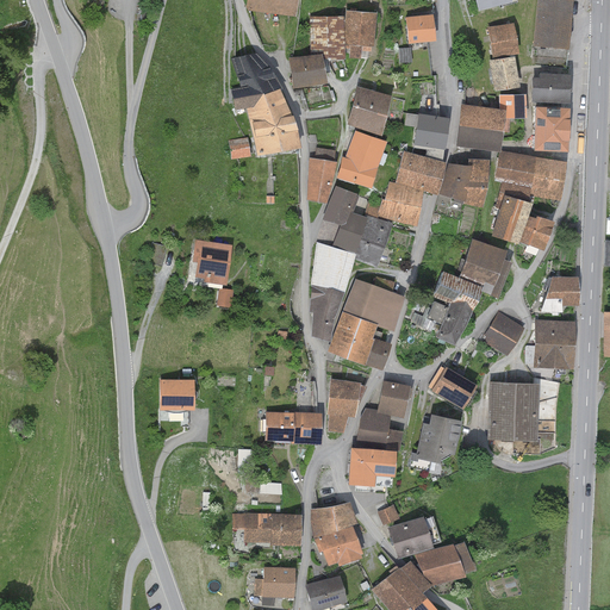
[(297,0),(247,0),(247,10),(296,16),(297,0)]
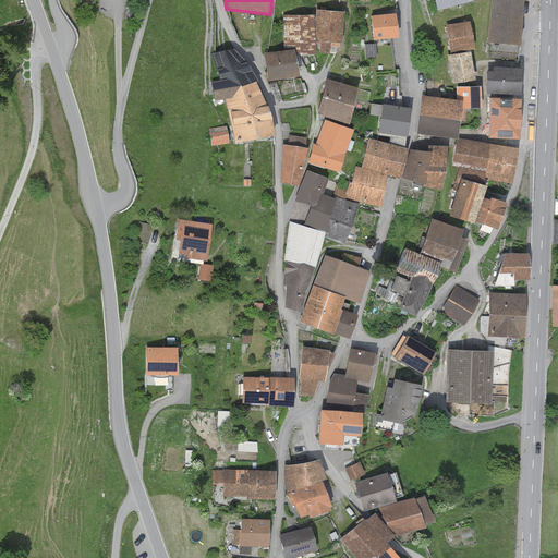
[(468,0),(434,0),(437,11),(469,2),(468,0)]
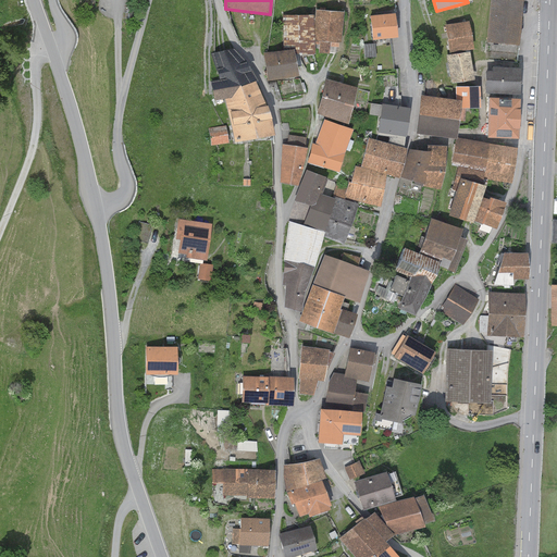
[(522,0),(490,0),(487,42),(519,45),(522,0)]
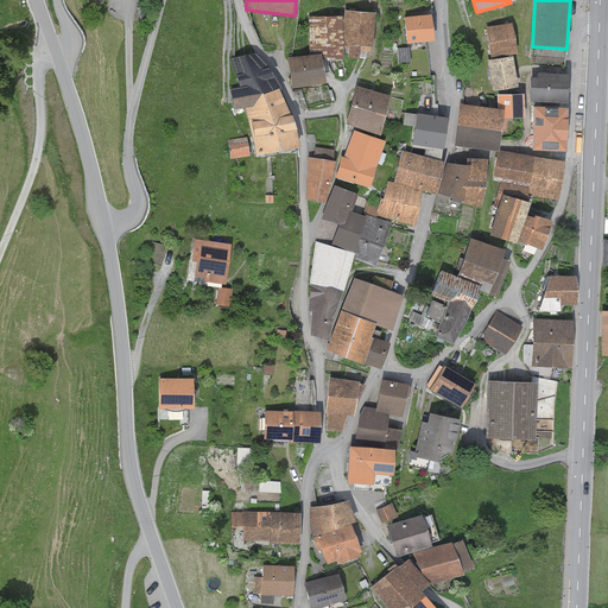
[(377,13),(344,10),(342,17),(343,49),(349,49),(348,58),(360,59),(361,51),(369,52),(371,46),(373,48),(377,13)]
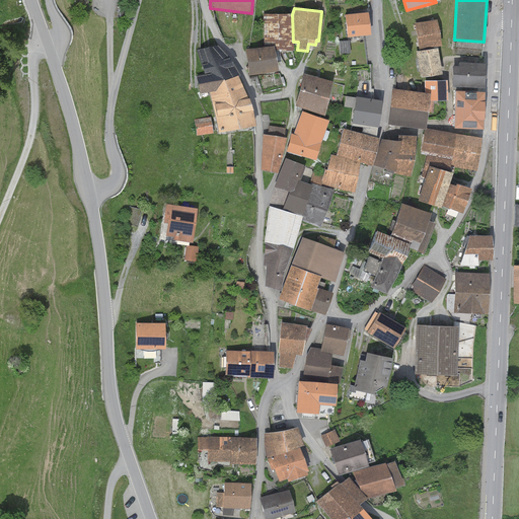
[(368,12),(345,15),(348,38),(371,34),(368,12)]
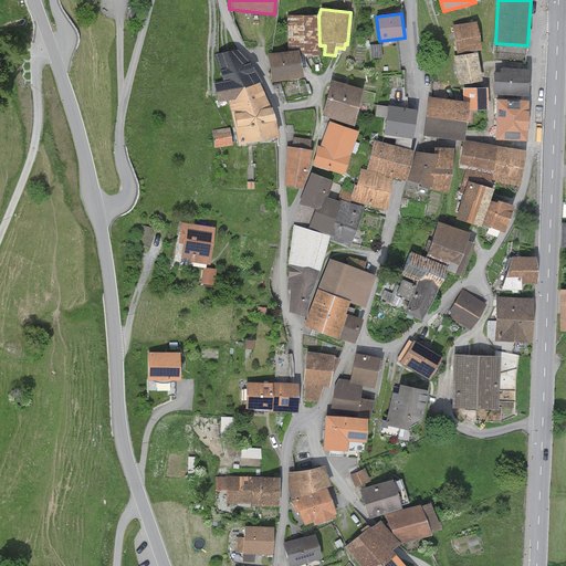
[(318,16),(287,16),(289,52),(300,50),(301,56),(321,55),(320,45),(318,16)]
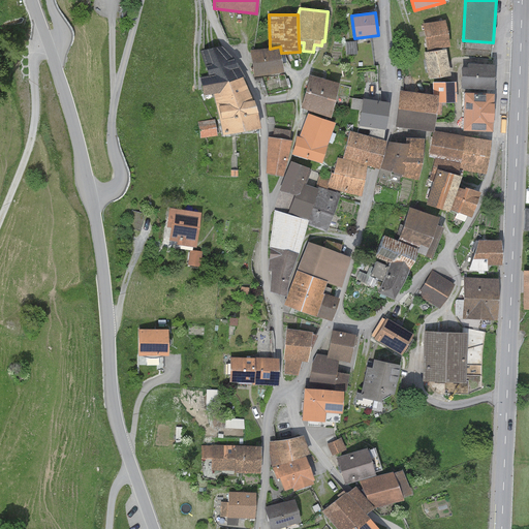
[(445,21),(423,24),(428,51),(449,47),(445,21)]
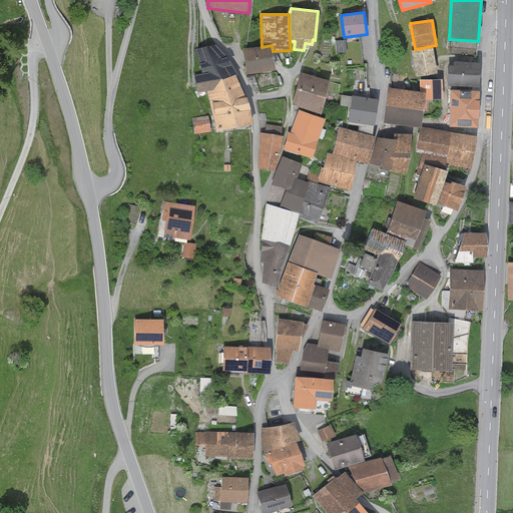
[(214,44),(195,49),(202,74),(194,75),(197,93),(207,91),(212,90),(221,79),(235,75),(227,58),(214,44)]
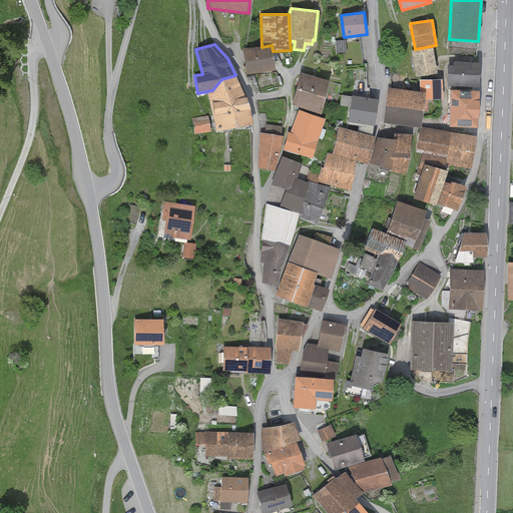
[(262,47),(243,50),(246,75),(276,71),(273,51),(272,45),(262,47)]
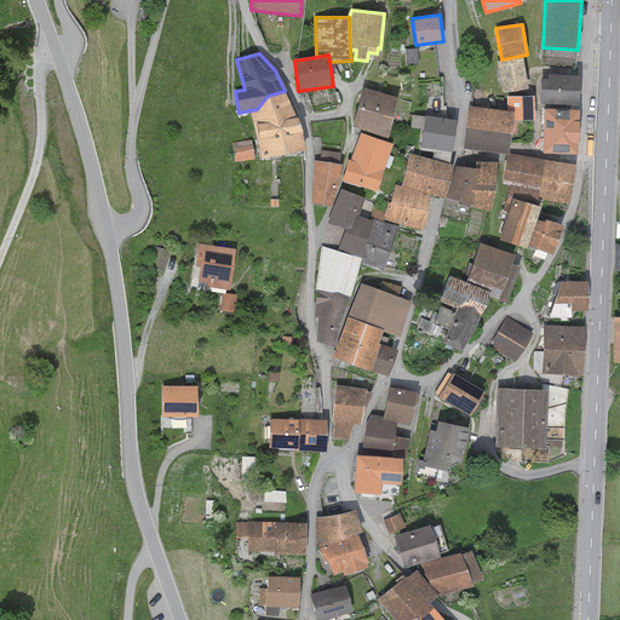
[(523,58),(498,62),(504,93),(529,89),(523,58)]
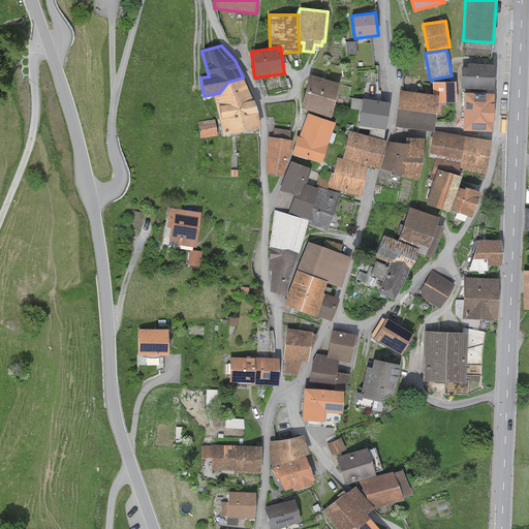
[(495,65),(468,64),(468,67),(462,67),(462,88),(494,89),(495,65)]
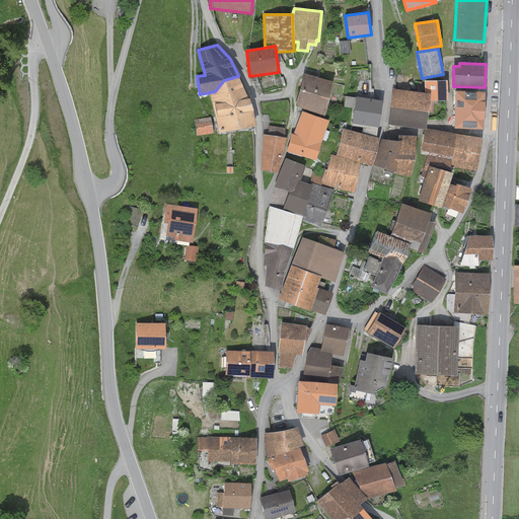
[(334,82),(304,74),(295,106),(324,115),(334,82)]
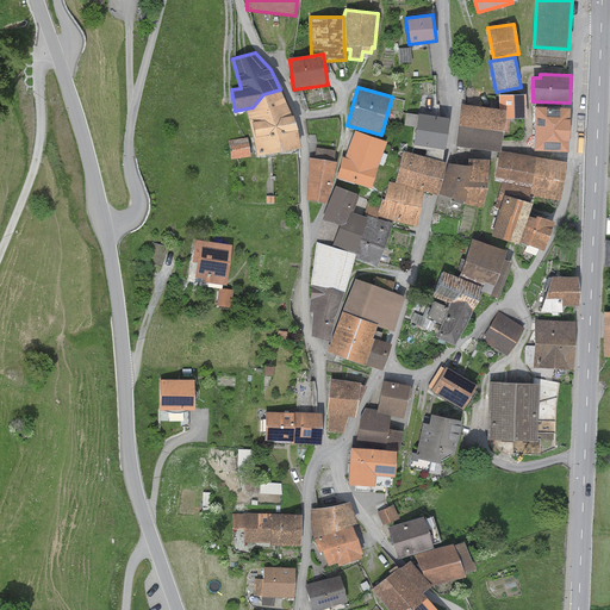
[(253,107),(247,109),(257,156),(302,148),(298,130),(280,89),(263,94),(253,107)]
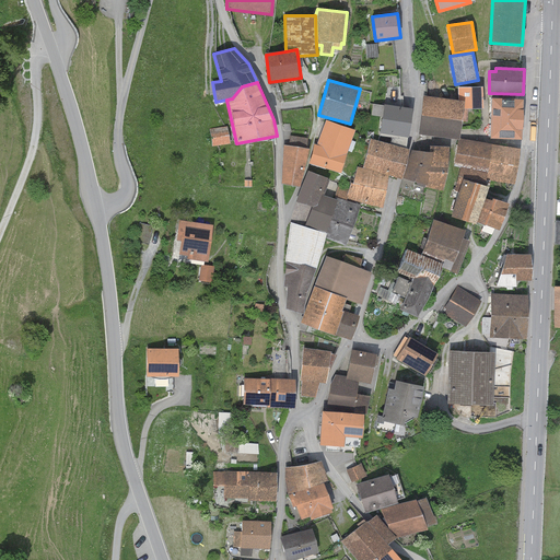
[(483,88),(458,88),(458,101),(464,102),(463,108),(483,108),(483,88)]
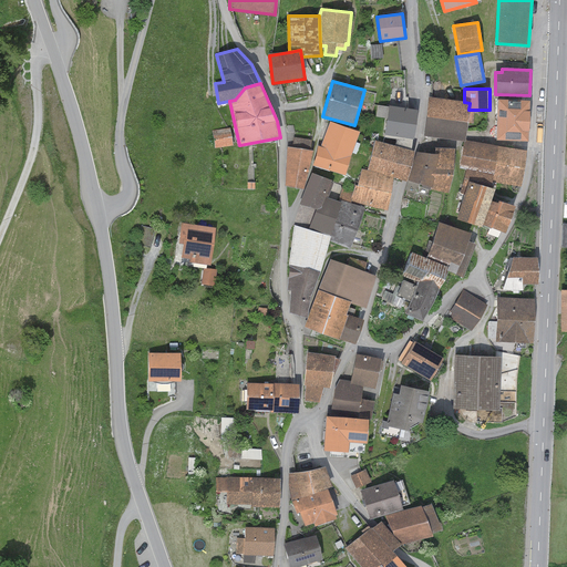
[(464,102),(429,98),(424,136),(464,142),(468,110),(470,103),(464,102)]
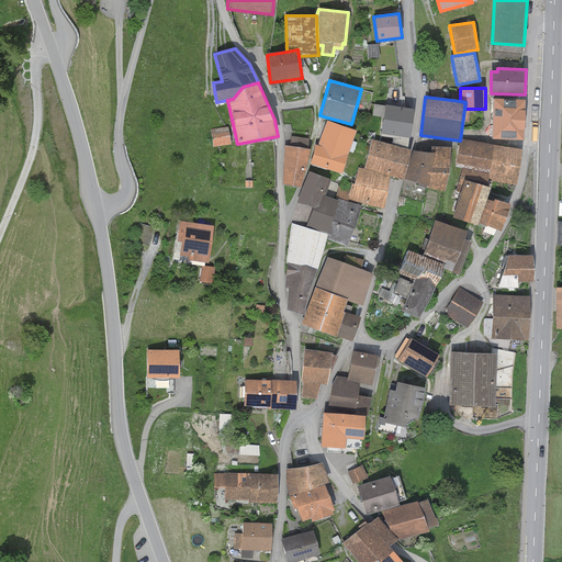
[(526,100),(494,99),(492,139),(524,141),(526,100)]
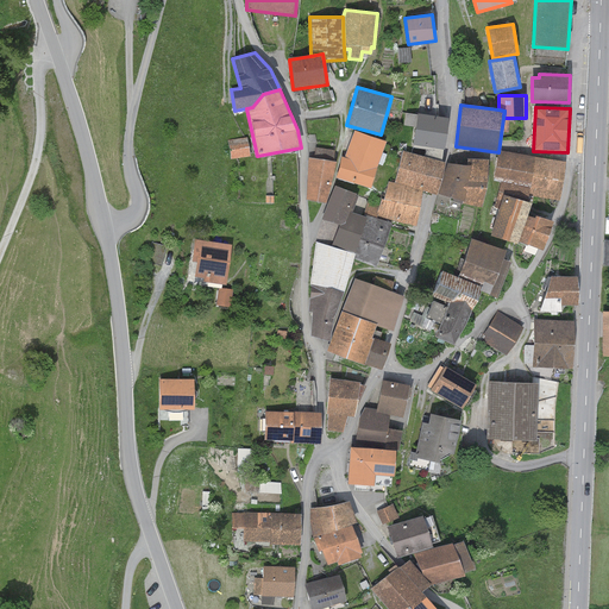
[(449,118),(418,114),(414,145),(444,149),(449,118)]
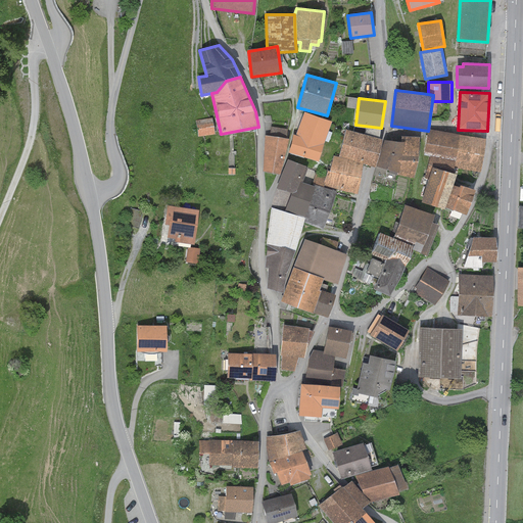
[(332,122),(303,112),(296,136),(294,135),(288,152),(319,162),(332,122)]
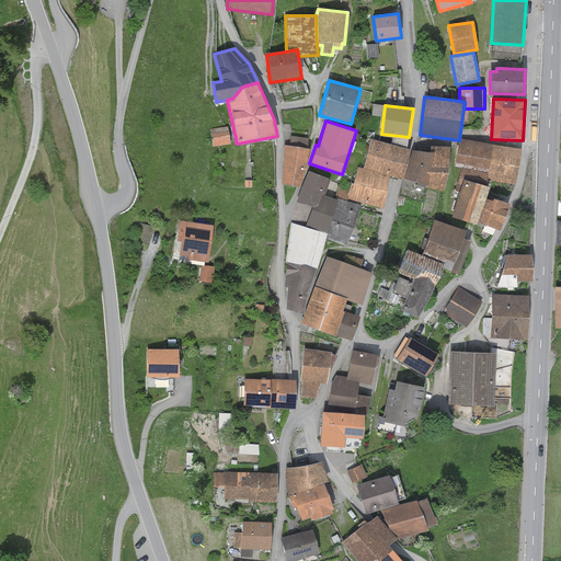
[(228,127),(210,129),(214,147),(230,145),(228,127)]
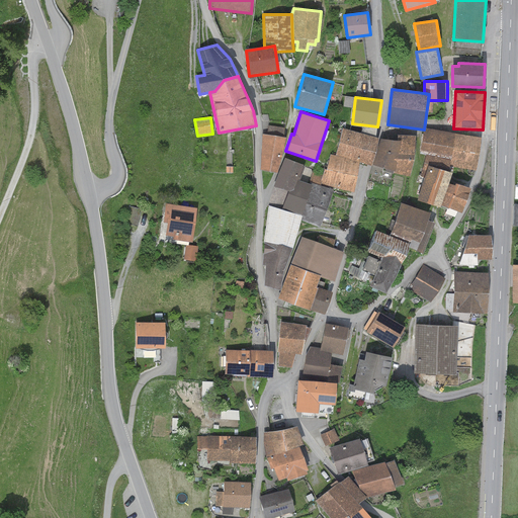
[(377,138),(343,128),(336,157),(360,163),(370,166),(377,138)]
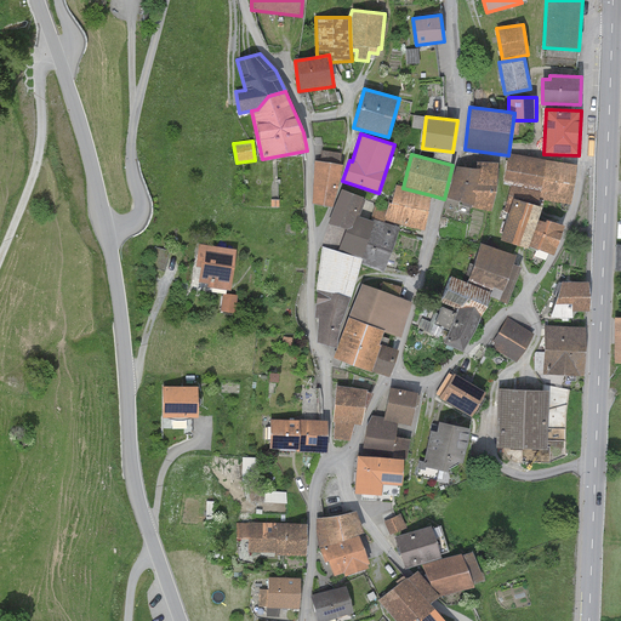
[(576,167),(510,157),(505,181),(542,187),(540,199),(570,204),(576,167)]
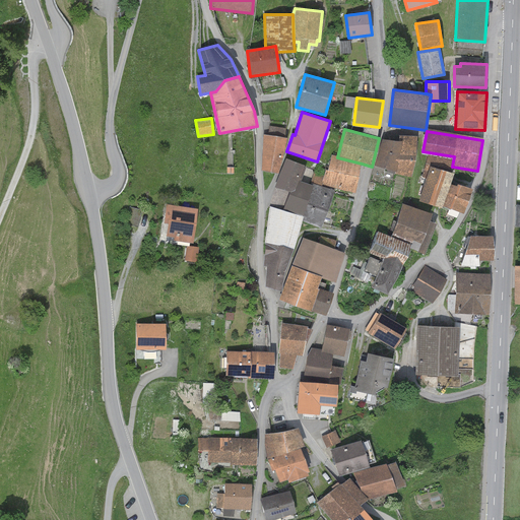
[(287,138),(263,135),(261,171),(278,174),(287,138)]
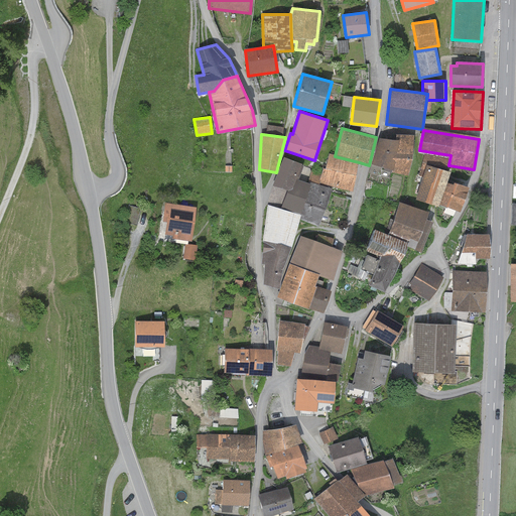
[(397,140),(394,171),(408,175),(412,160),(414,135),(398,135),(397,140)]
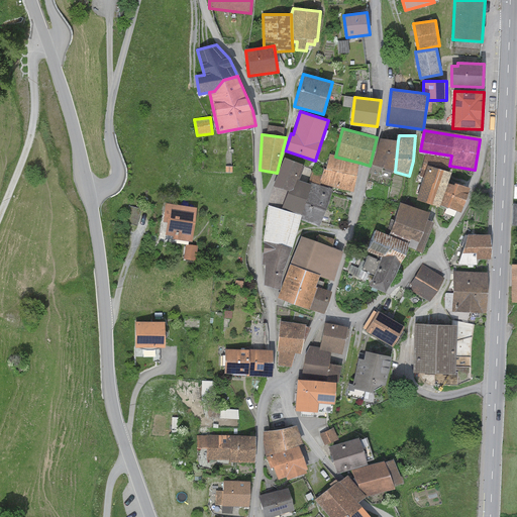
[(395,172),(398,140),(381,138),(373,165),(395,172)]
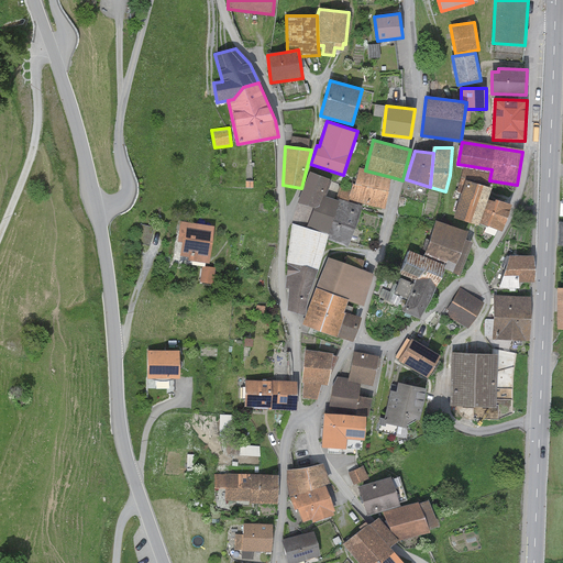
[(365,170),(357,168),(349,201),(384,210),(392,177),(365,170)]
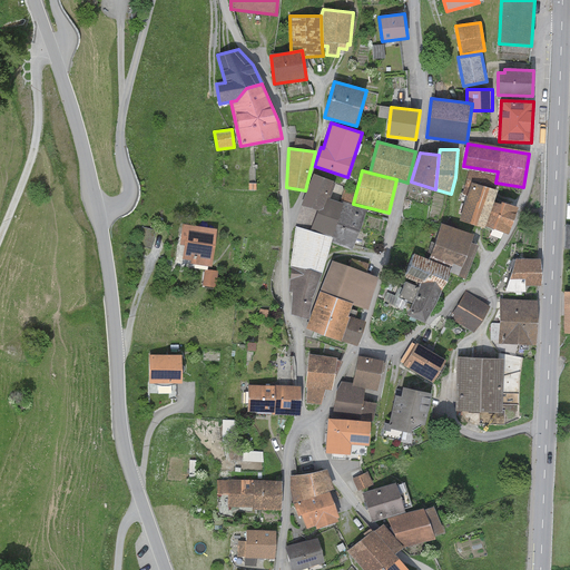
[(334,182),(313,174),(302,206),(317,212),(311,229),(332,237),(343,204),(327,198),(334,182)]
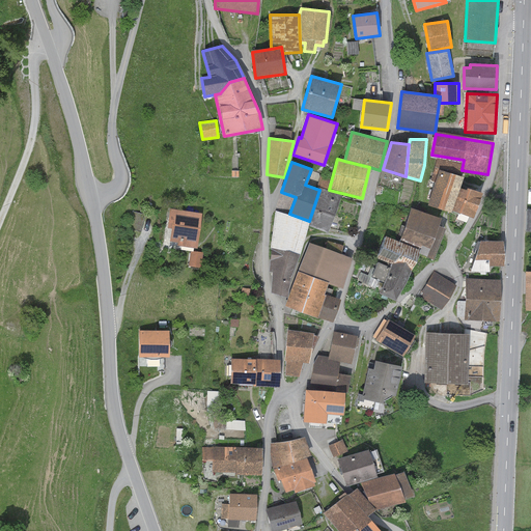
[(465,178),(439,170),(434,188),(458,196),(462,189),(465,178)]
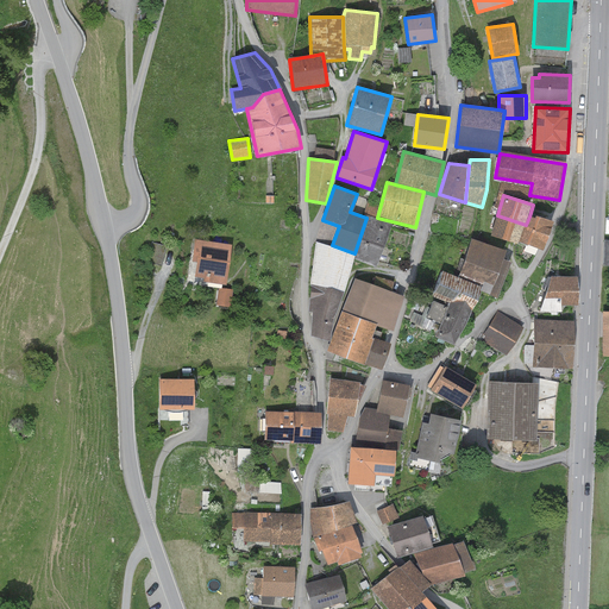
[(368,215),(366,218),(355,253),(356,253),(353,259),(376,268),(391,224),(368,215)]
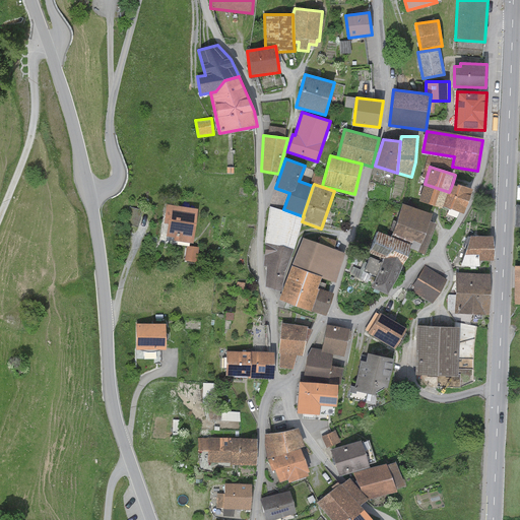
[(449,192),(425,184),(418,201),(444,208),(444,207),(449,192)]
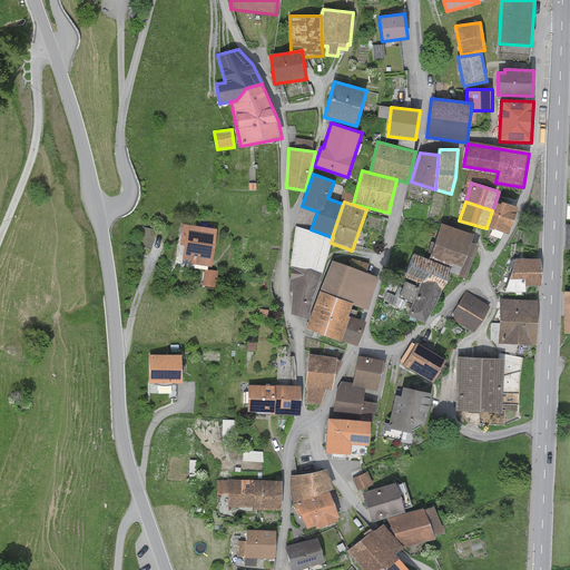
[(501,204),(495,203),(492,210),(487,227),(509,234),(518,207),(501,203),(501,204)]
